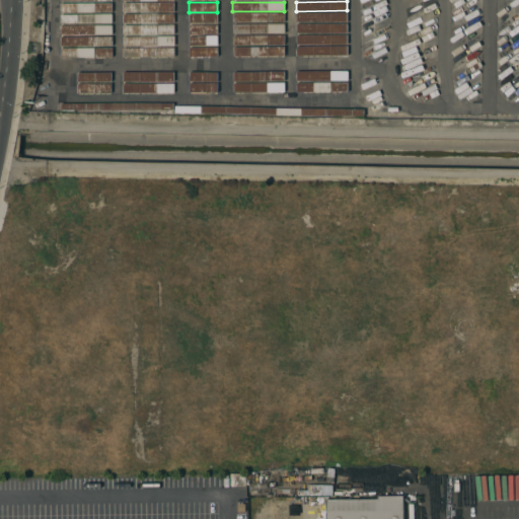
[(110,3),(112,12),(60,12),(60,3),(110,3)]
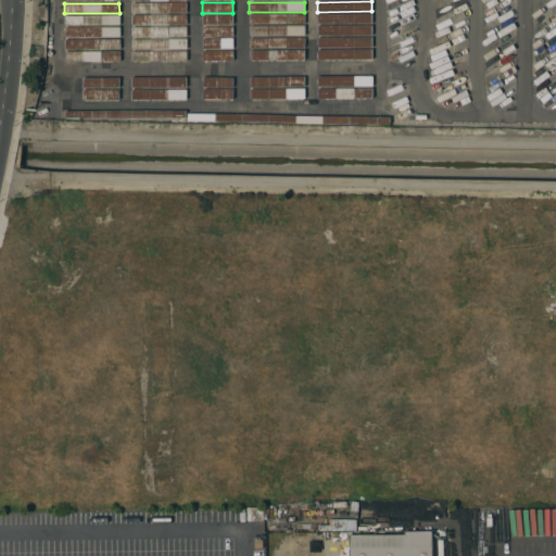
[(186,3),(186,13),(130,13),(130,3),(186,3)]
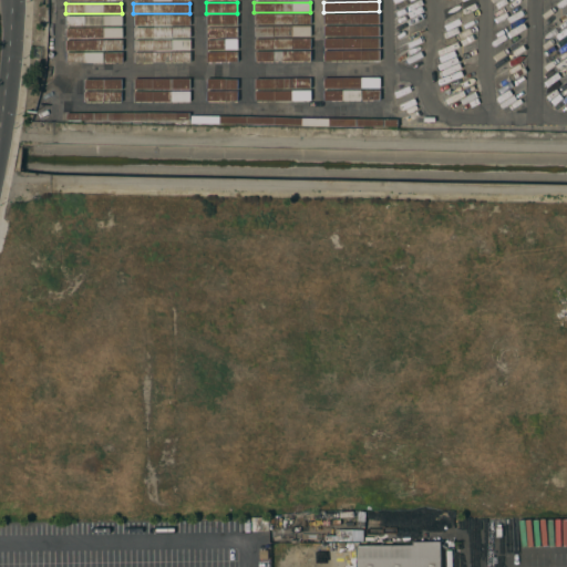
[(379,13),(379,23),(323,23),(323,13),(379,13)]
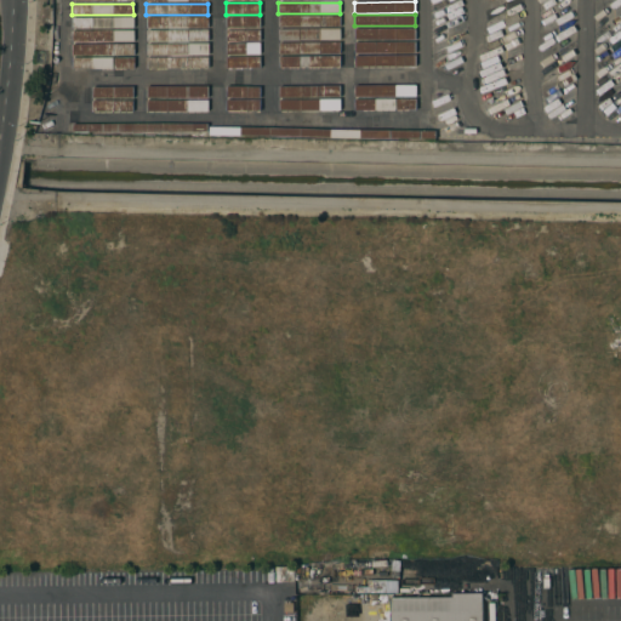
[(260,16),(260,28),(226,28),(226,17),(260,16)]
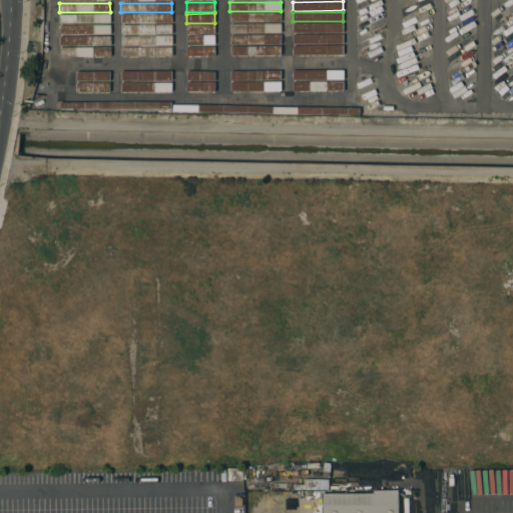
[(281,13),(281,22),(229,22),(229,13),(281,13)]
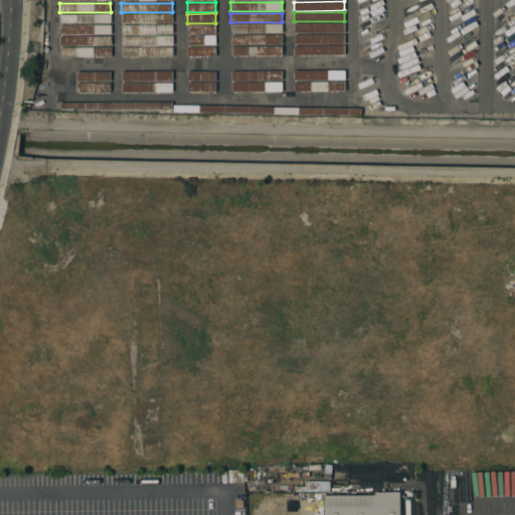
[(110,14),(110,23),(59,24),(59,14),(110,14)]
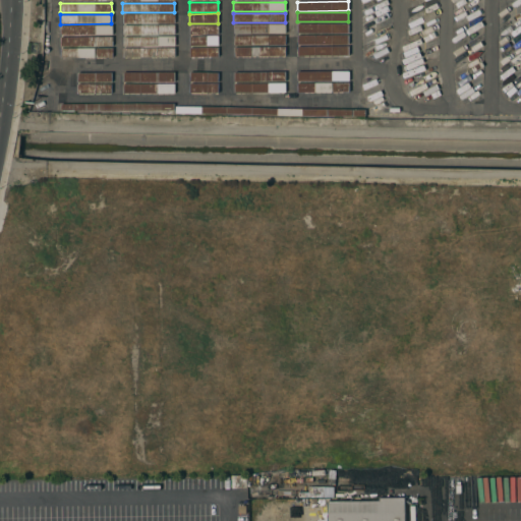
[(174,14),(174,23),(122,23),(122,14),(174,14)]
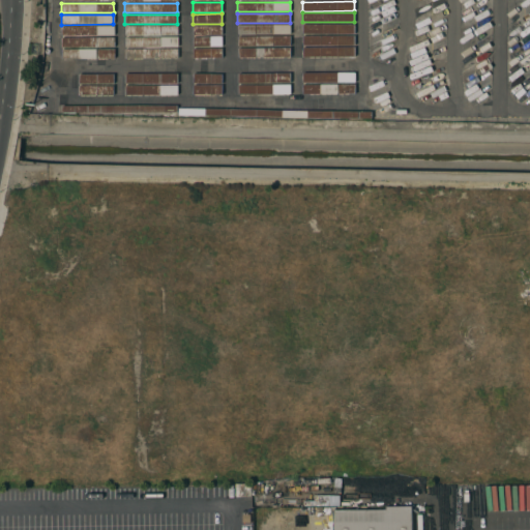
[(354,24),(354,34),(302,34),(302,24),(354,24)]
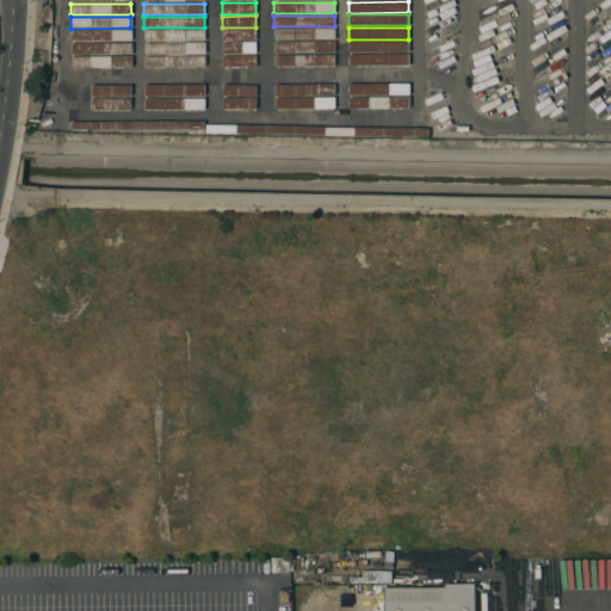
[(334,29),(334,39),(275,39),(275,29),(334,29)]
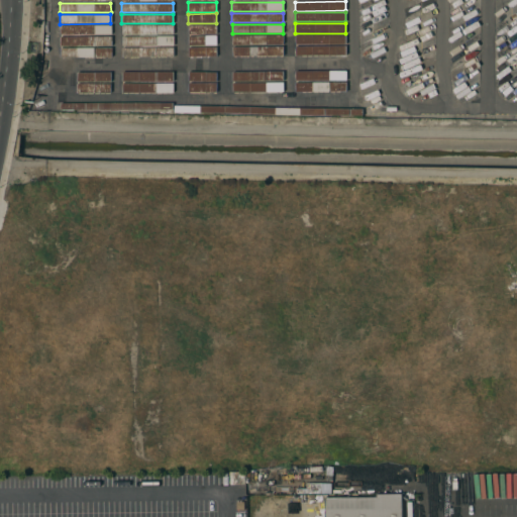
[(110,25),(110,34),(60,34),(60,25),(110,25)]
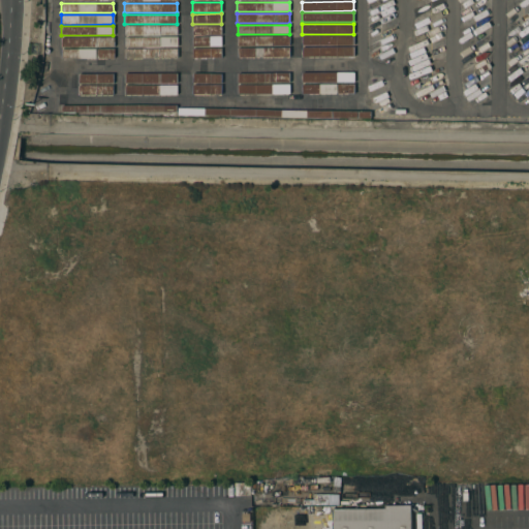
[(177,26),(177,35),(124,35),(124,26),(177,26)]
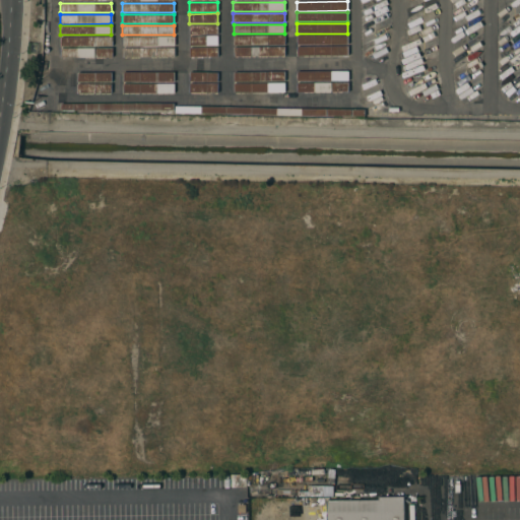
[(217,25),(217,35),(189,35),(189,25),(217,25)]
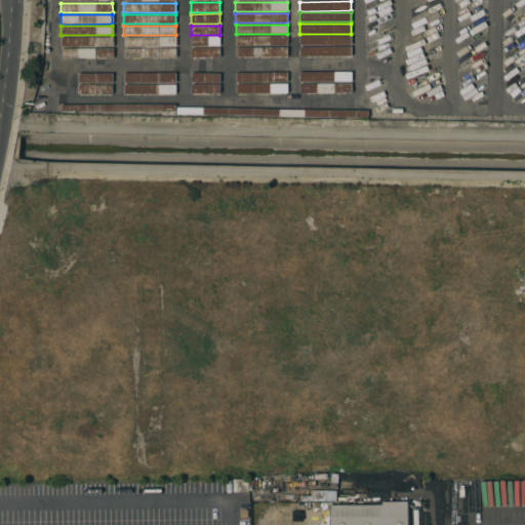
[(351,35),(351,45),(299,45),(299,36),(351,35)]
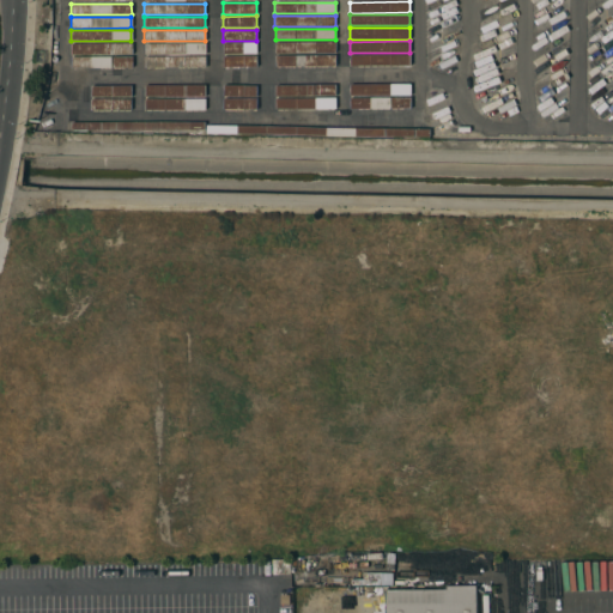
[(256,42),(256,54),(223,54),(223,43),(256,42)]
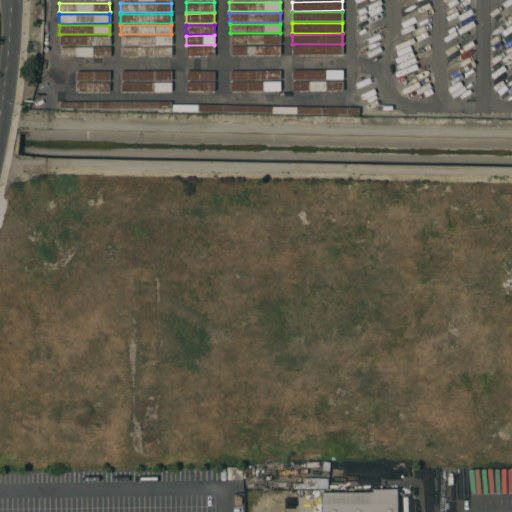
[(280,35),(280,44),(230,44),(230,35),(280,35)]
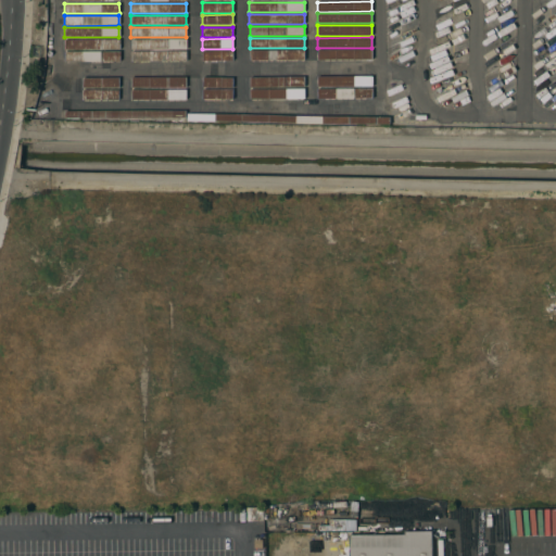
[(119,39),(119,49),(64,50),(64,39),(119,39)]
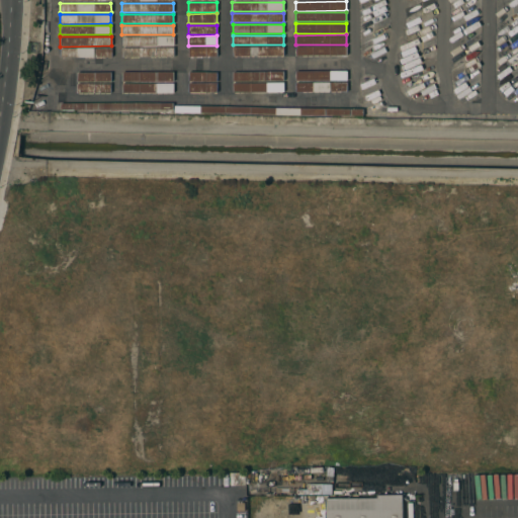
[(173,36),(173,46),(121,47),(121,36),(173,36)]
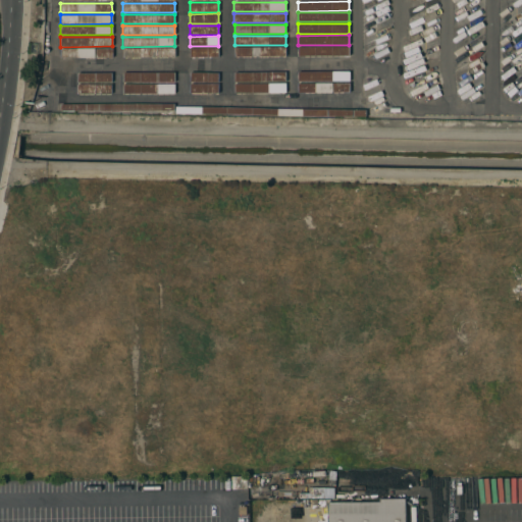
[(285,47),(285,56),(233,57),(233,48),(285,47)]
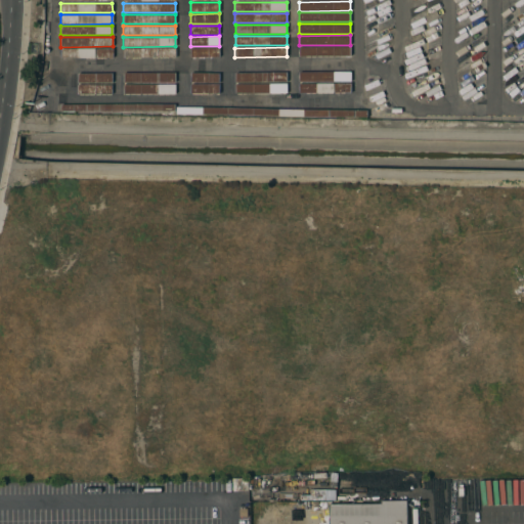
[(350,47),(350,56),(299,56),(299,47),(350,47)]
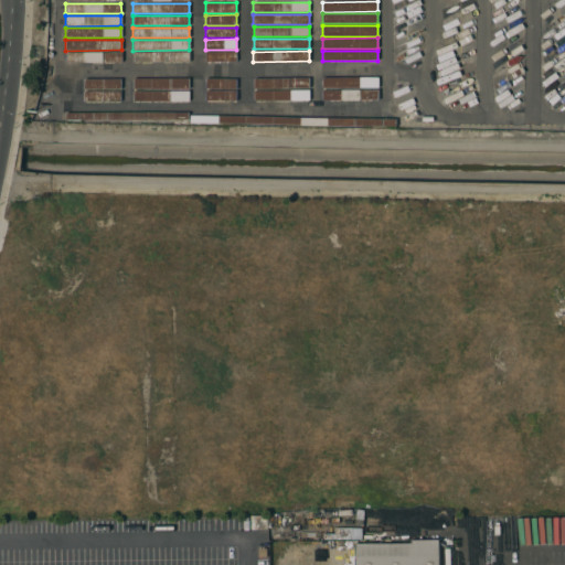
[(120,52),(121,62),(65,62),(65,53),(120,52)]
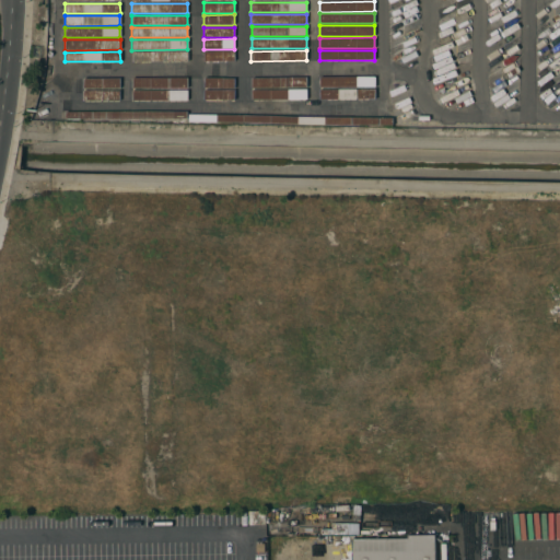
[(187,51),(187,61),(131,62),(131,53),(187,51)]
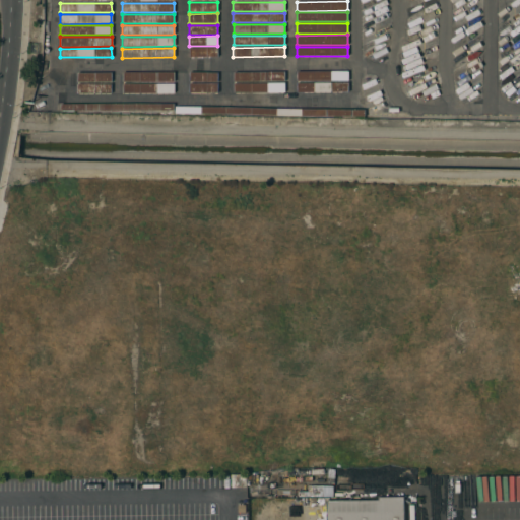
[(217,48),(217,57),(189,57),(189,48),(217,48)]
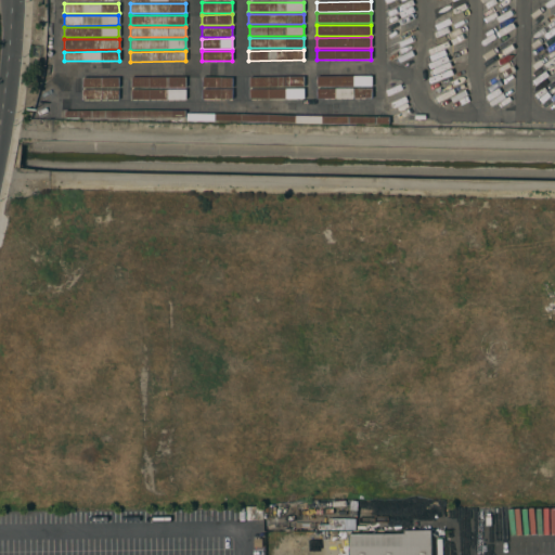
[(371,76),(371,86),(317,87),(317,77),(371,76)]
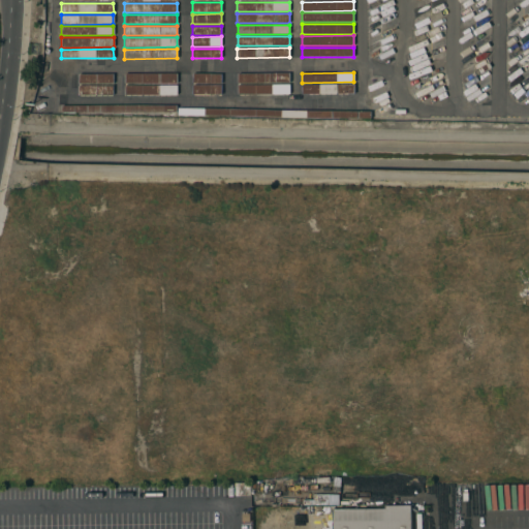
[(177,73),(177,84),(124,84),(124,74),(177,73)]
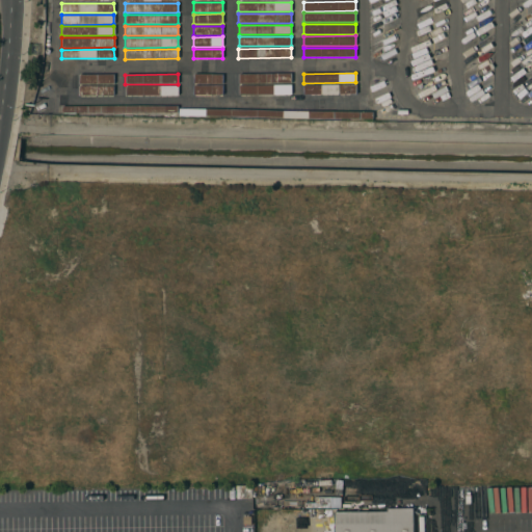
[(222,75),(222,84),(193,83),(193,74),(222,75)]
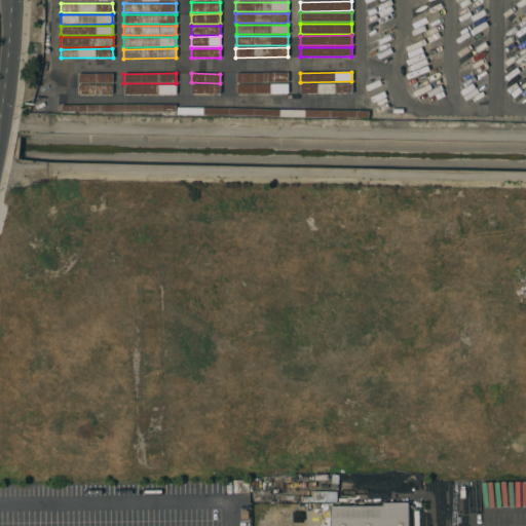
[(288,73),(288,82),(236,82),(235,73),(288,73)]
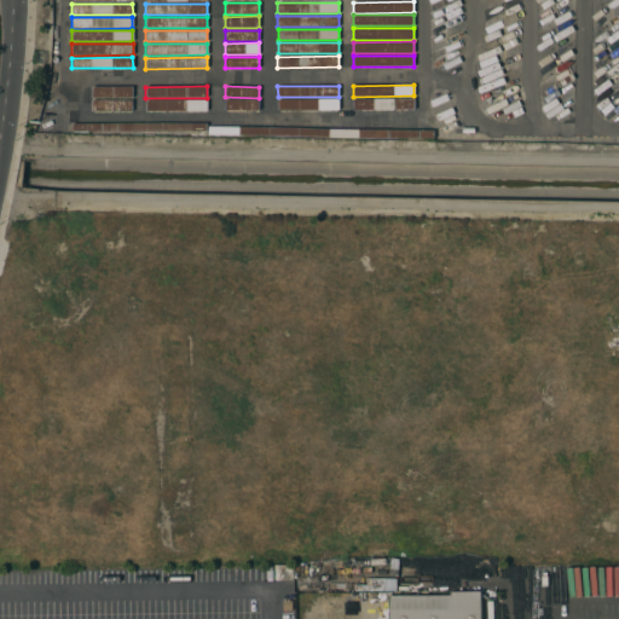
[(133,87),(133,98),(92,98),(92,87),(133,87)]
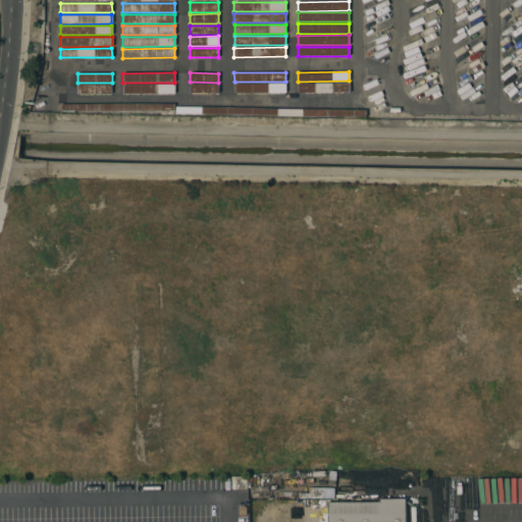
[(218,85),(218,93),(190,93),(190,84),(218,85)]
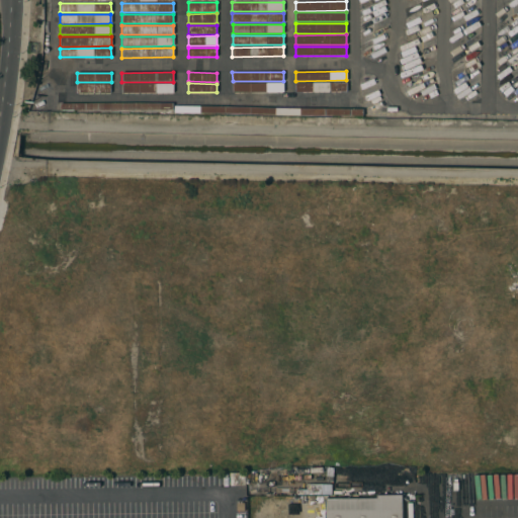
[(283,83),(283,92),(232,92),(232,83),(283,83)]
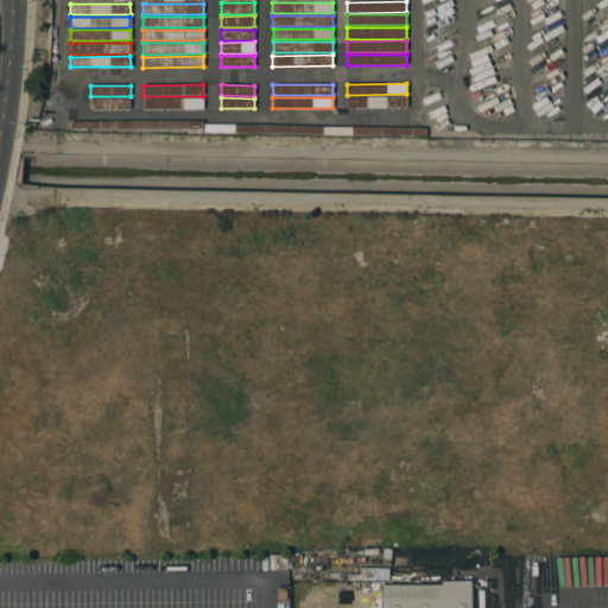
[(406,97),(406,107),(347,108),(347,97),(406,97)]
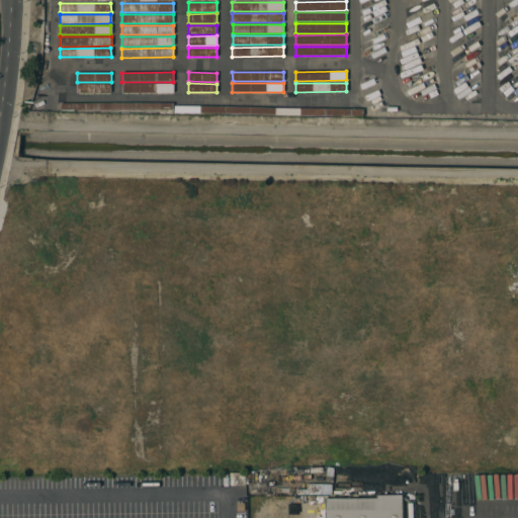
[(110,84),(110,93),(76,93),(76,84),(110,84)]
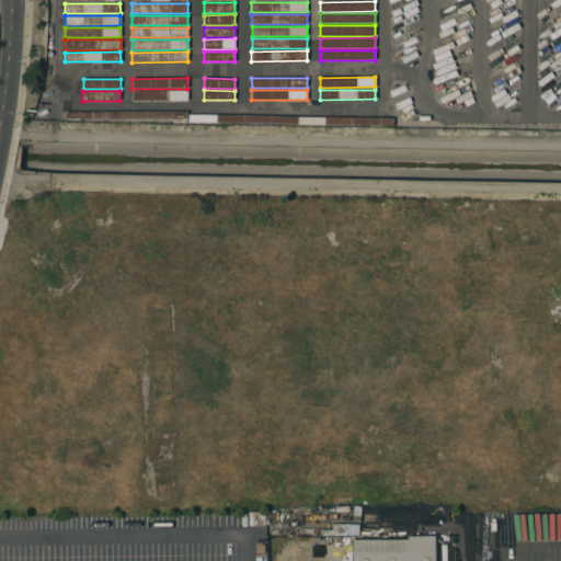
[(187,91),(187,101),(133,101),(132,91),(187,91)]
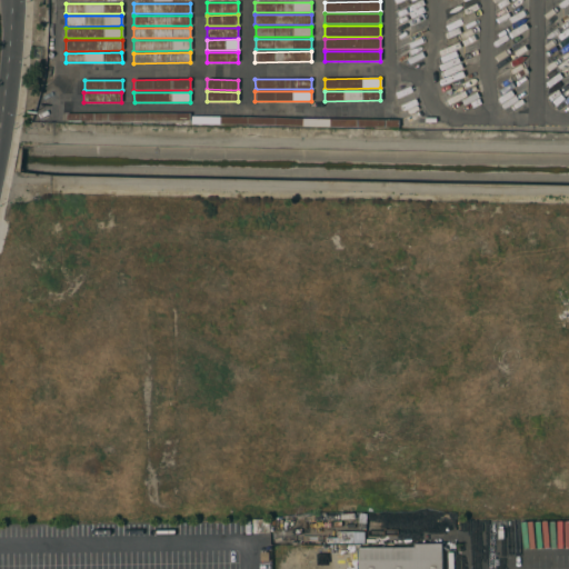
[(302,119),(302,126),(192,123),(192,117),(302,119)]
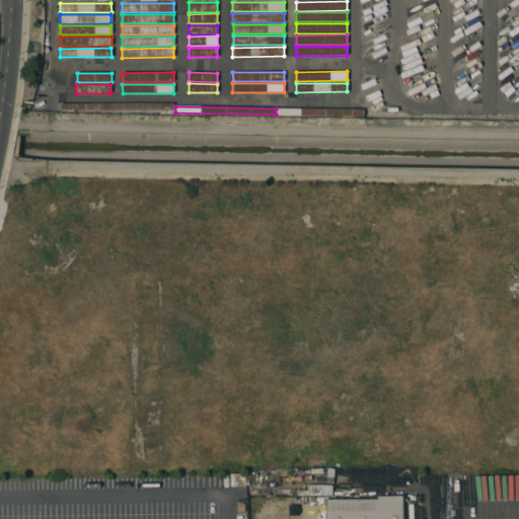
[(402,518),(325,518),(325,500),(377,499),(377,496),(402,496),(402,518)]
